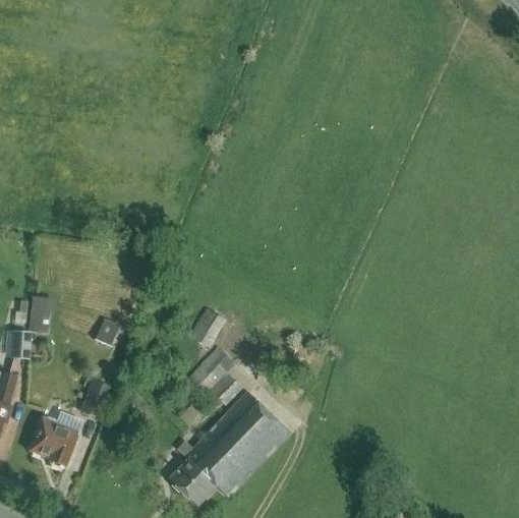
[(51,294),(32,293),(30,328),(48,330),(51,294)]
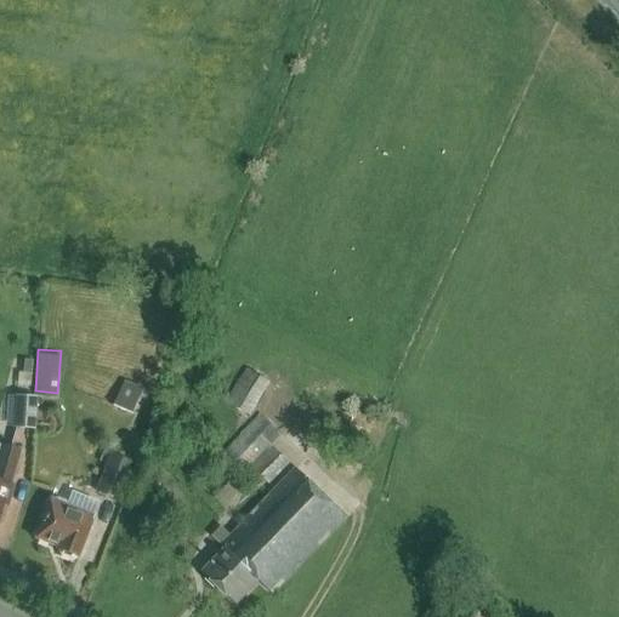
[(272,381),(249,365),(228,398),(251,412),(272,381)]
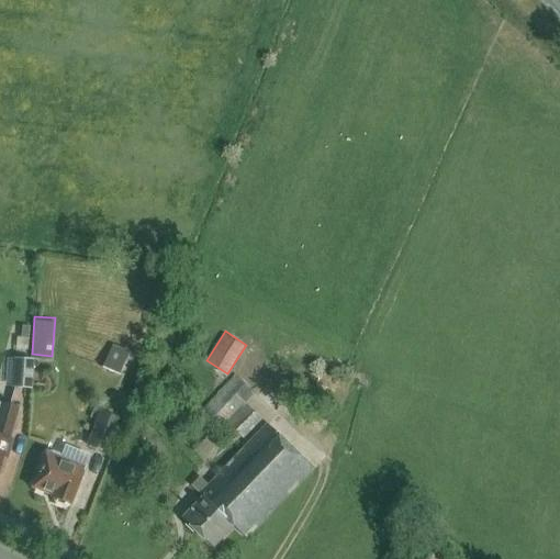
[(122,372),(132,349),(114,343),(103,366),(122,372)]
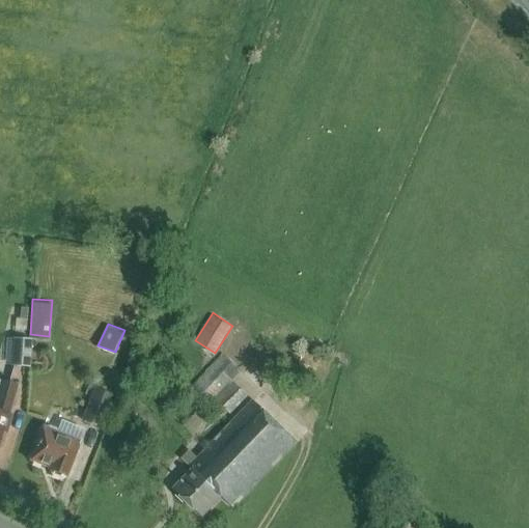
[(10,362),(29,363),(31,337),(12,336),(10,362)]
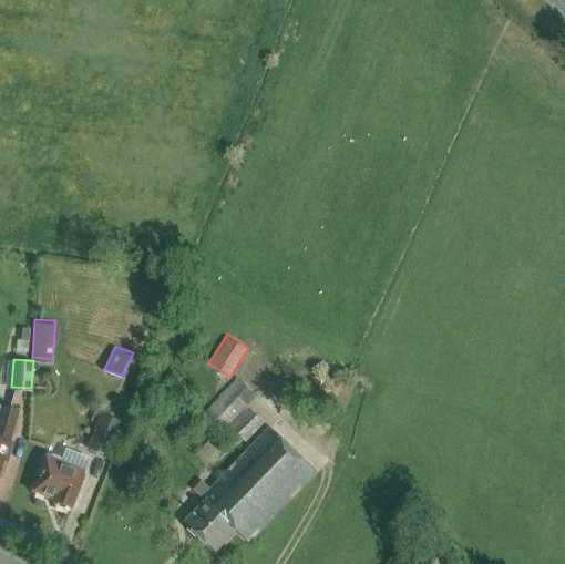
[(240,376),(208,409),(223,423),(226,420),(247,441),(267,420),(250,404),(260,395),(240,376)]
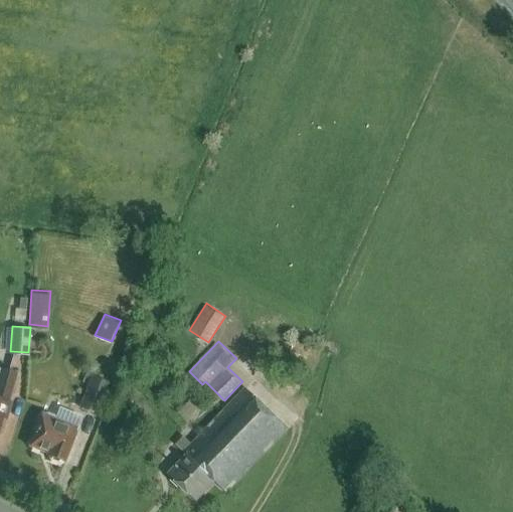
[(0,428),(3,417),(7,418),(12,400),(9,400),(17,373),(1,368),(0,371),(0,428)]
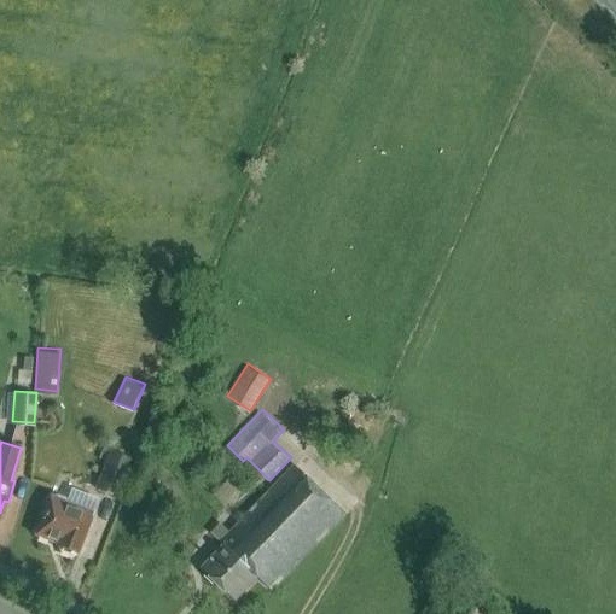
[(117,495),(131,458),(111,450),(98,486),(117,495)]
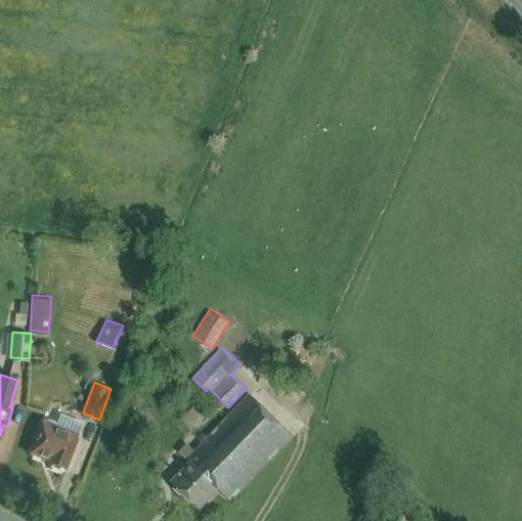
[(231,500),(294,435),(251,394),(188,460),(190,462),(172,481),(177,485),(174,487),(182,495),(185,492),(202,509),(220,489),(231,500)]
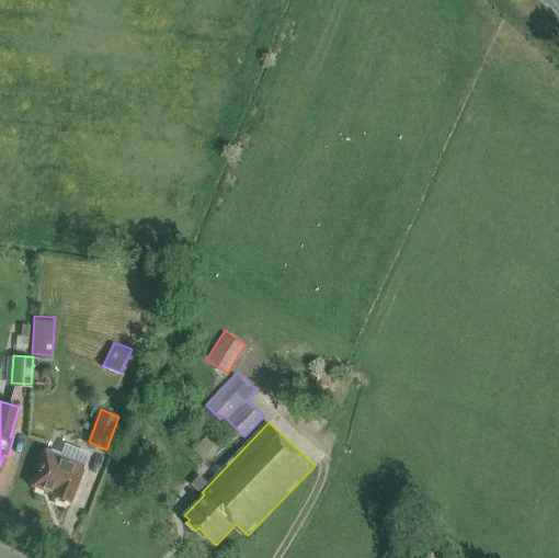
[(203,457),(220,442),(212,431),(194,446),(203,457)]
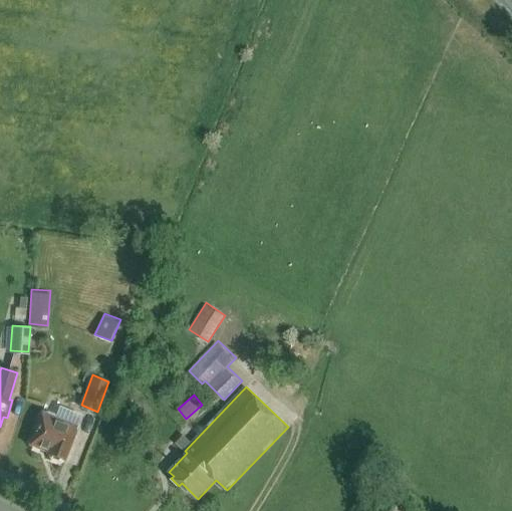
[(65,459),(78,426),(55,417),(54,414),(49,412),(46,414),(42,412),(30,445),(47,452),(46,453),(48,454),(50,457),(59,461),(63,459),(65,459)]
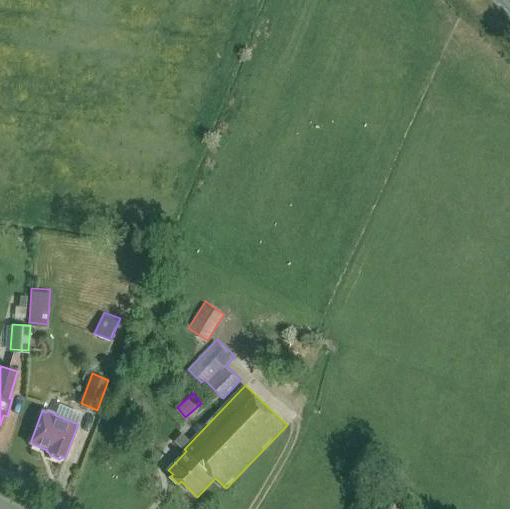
All buildings are outlined.
